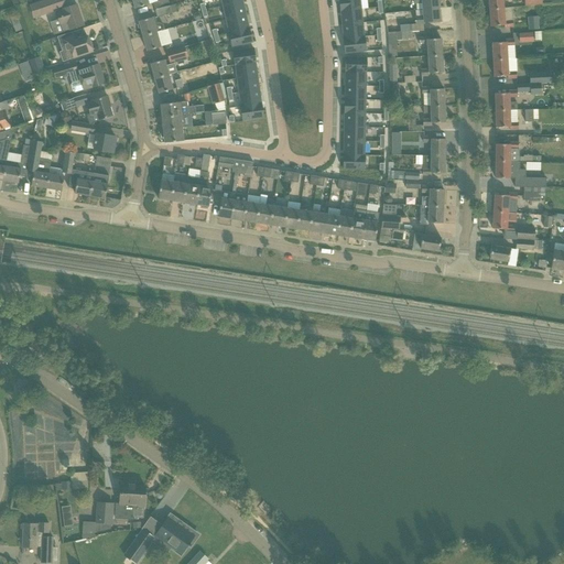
[(47,0),(31,6),(34,19),(56,11),(55,9),(65,6),(63,0),(47,0)]
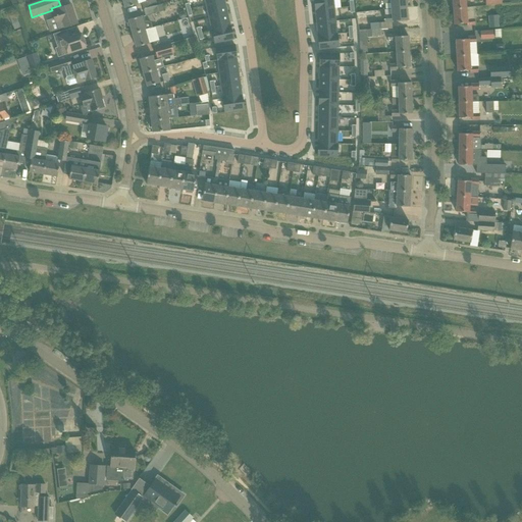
[(121,0),(124,8),(138,4),(136,0),(121,0)]
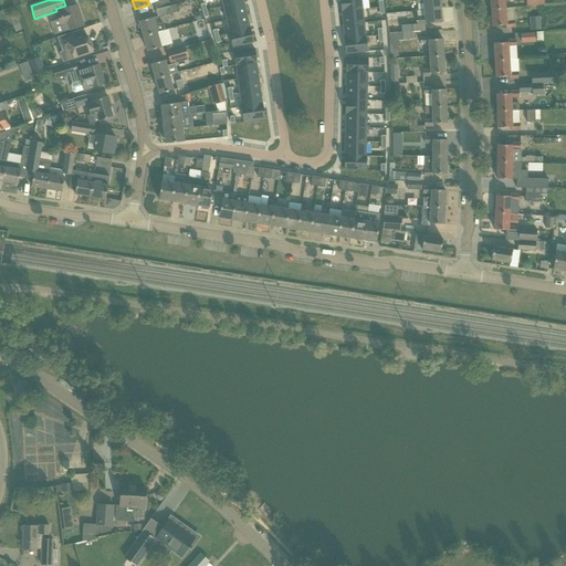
[(163,0),(153,3),(155,10),(170,6),(168,0),(163,0)]
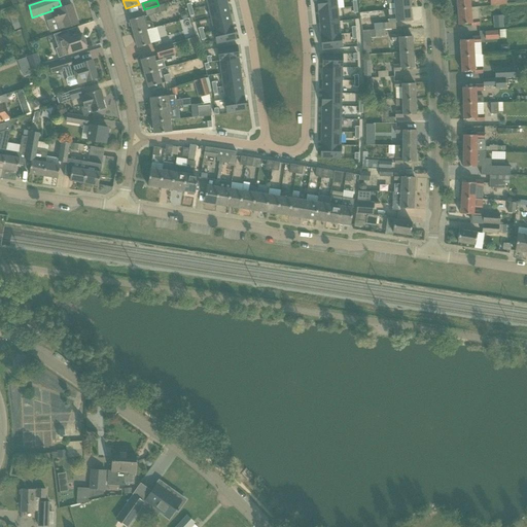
[(336,0),(316,0),(318,11),(338,9),(336,0)]
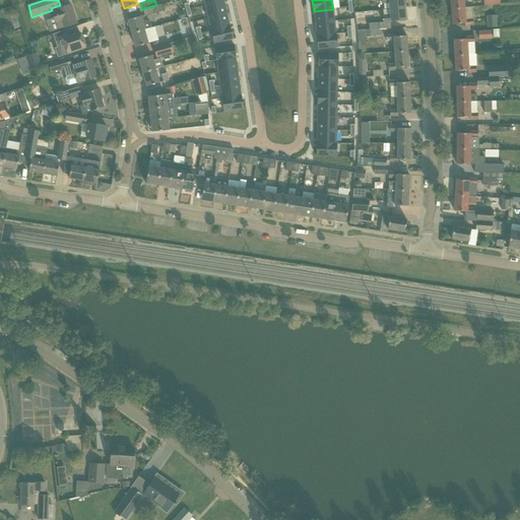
[(390,9),(404,8),(403,0),(381,0),(382,3),(389,3),(390,9)]
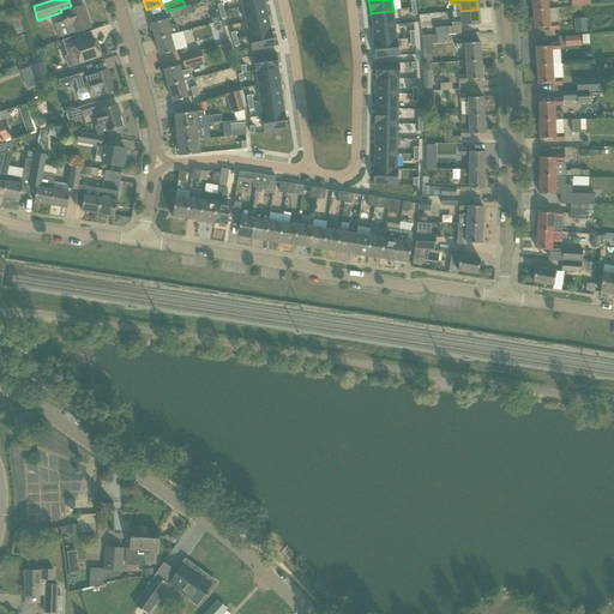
[(531,0),(533,11),(549,10),(547,0),(531,0)]
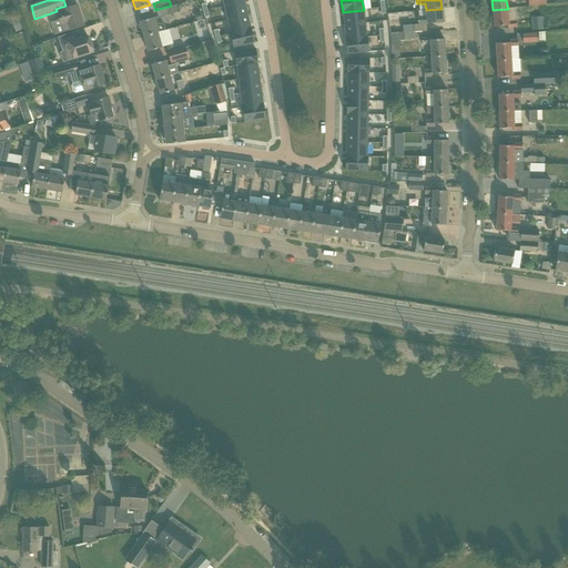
[(244,1),(224,7),(227,20),(247,16),(244,1)]
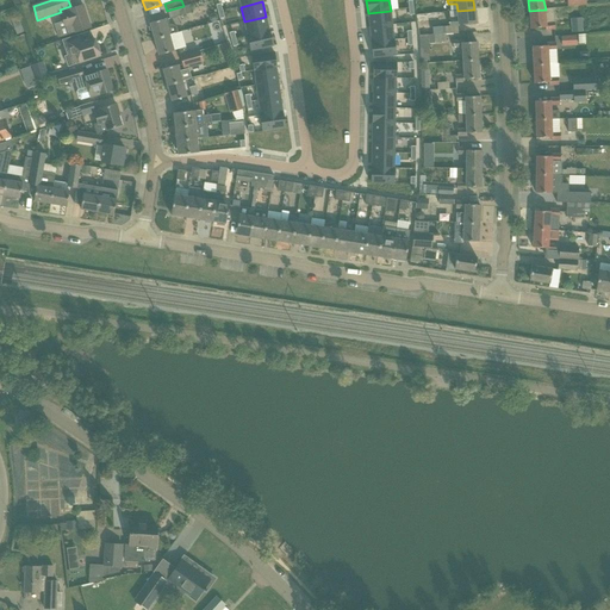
[(167,11),(169,19),(192,13),(190,5),(184,6),(167,11)]
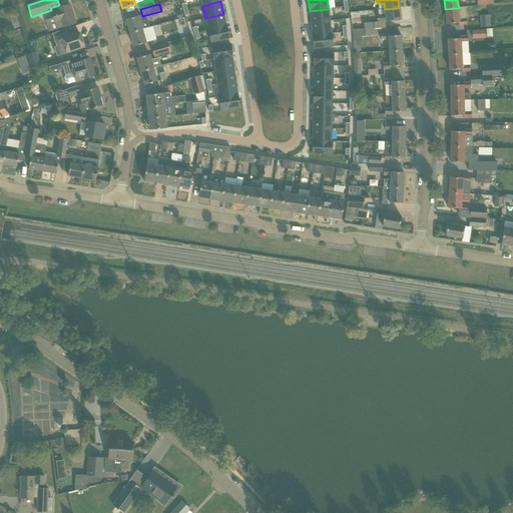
[(45,21),(48,32),(76,23),(70,5),(57,9),(58,11),(52,13),(53,18),(45,21)]
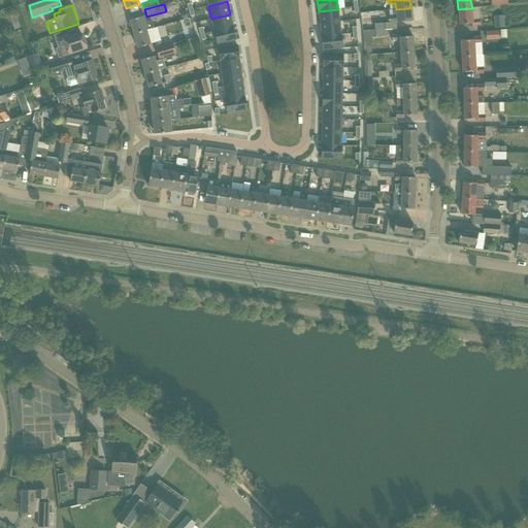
[(374,29),(375,31),(385,31),(385,30),(396,29),(396,23),(397,22),(411,21),(410,8),(396,9),(396,15),(389,15),(389,23),(374,24),(374,29)]
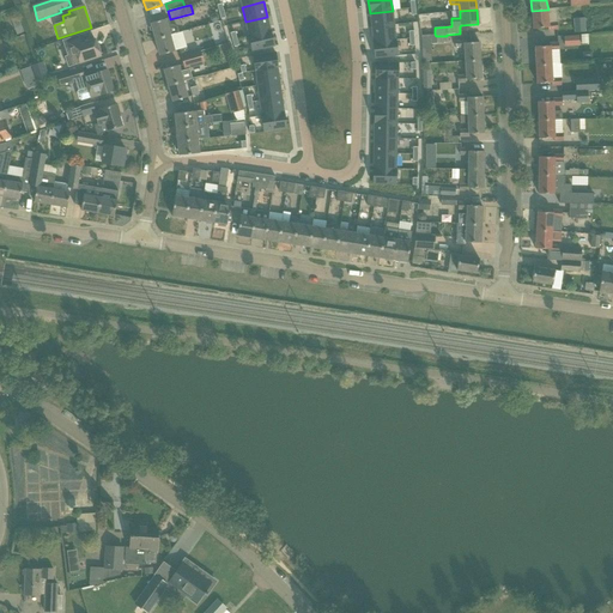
[(548,28),(548,30),(558,30),(557,23),(550,24),(548,10),(532,11),(533,29),(548,28)]
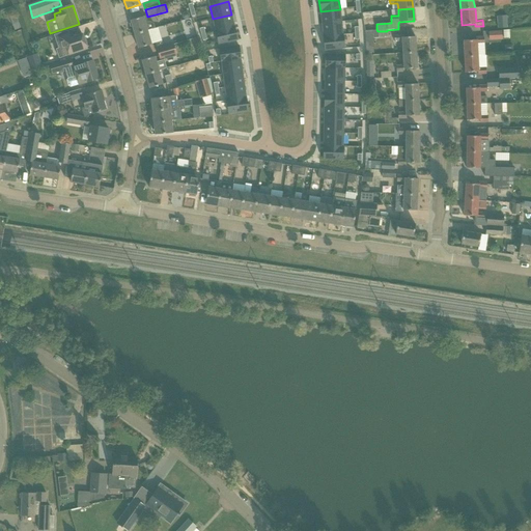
[(340,9),(320,11),(322,24),(341,22),(340,9)]
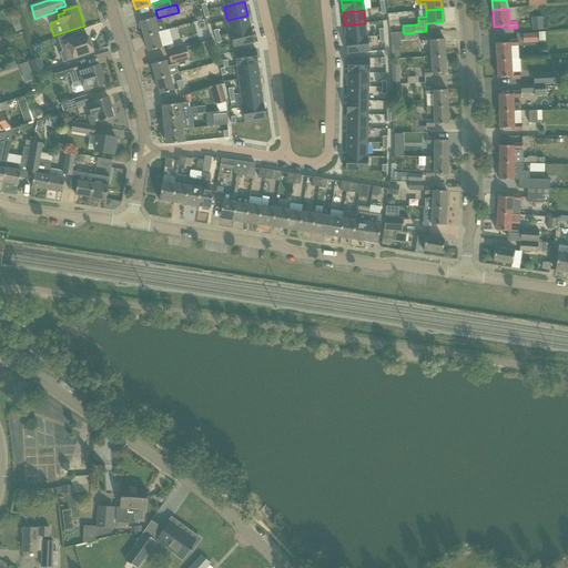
[(247,16),(227,20),(231,34),(251,29),(247,16)]
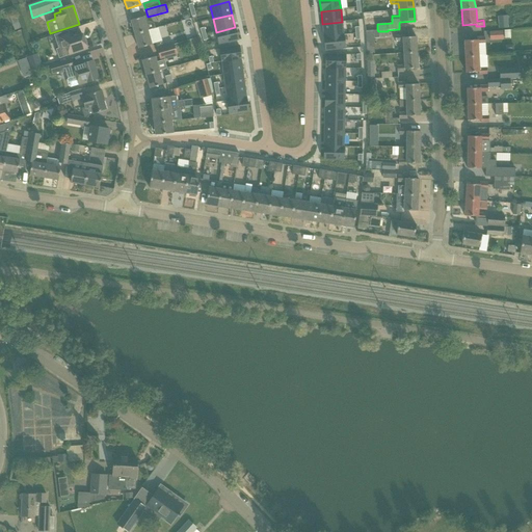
[(130,21),(134,34),(148,30),(155,28),(154,24),(150,22),(148,23),(145,16),(143,17),(130,21)]
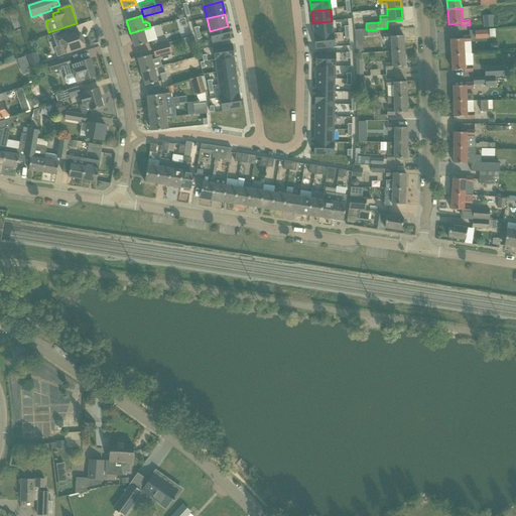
[(483,16),(484,28),(493,27),(492,15),(483,16)]
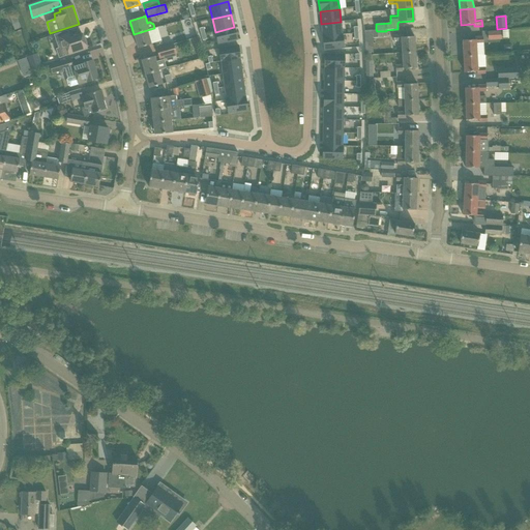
[(190,19),(182,21),(185,34),(195,32),(190,19)]
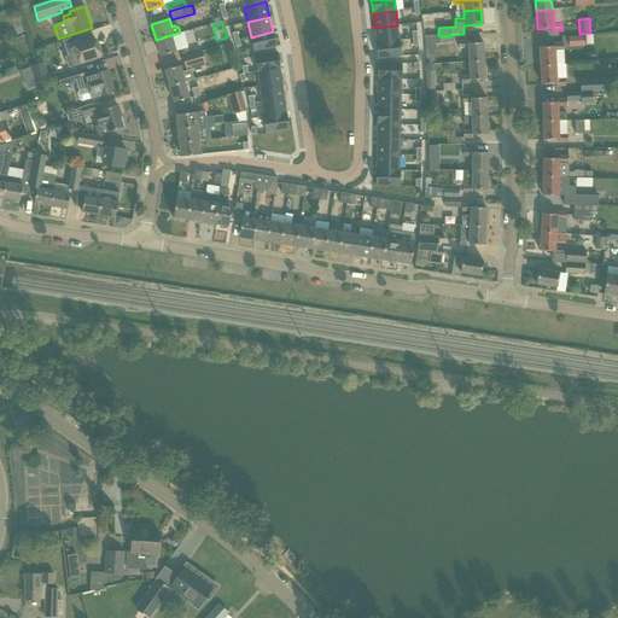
[(397,25),(374,28),(377,44),(398,41),(397,25)]
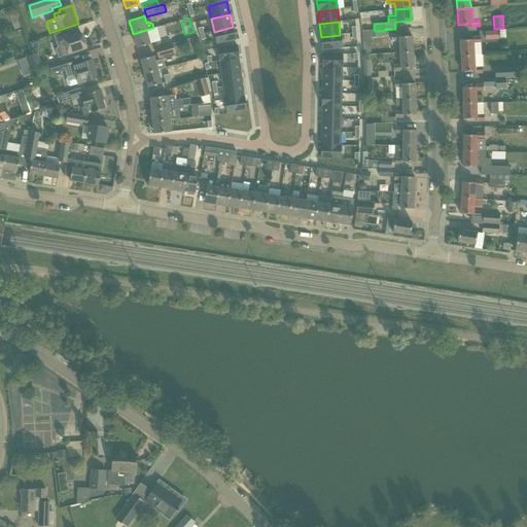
[(233,27),(214,32),(216,44),(236,40),(233,27)]
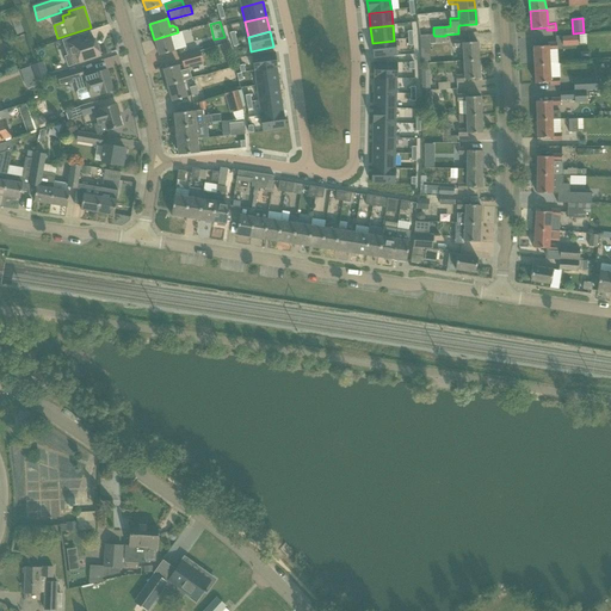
[(65,56),(68,67),(100,56),(94,39),(81,44),(78,35),(62,41),(67,56),(65,56)]
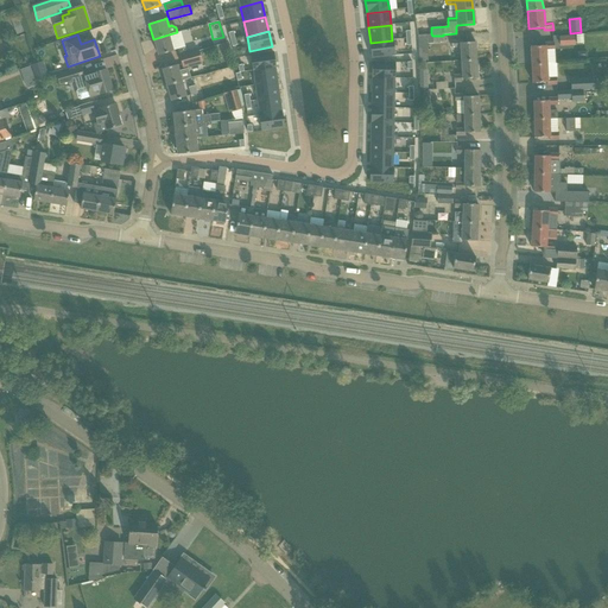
[(153,39),(158,56),(173,51),(169,35),(153,39)]
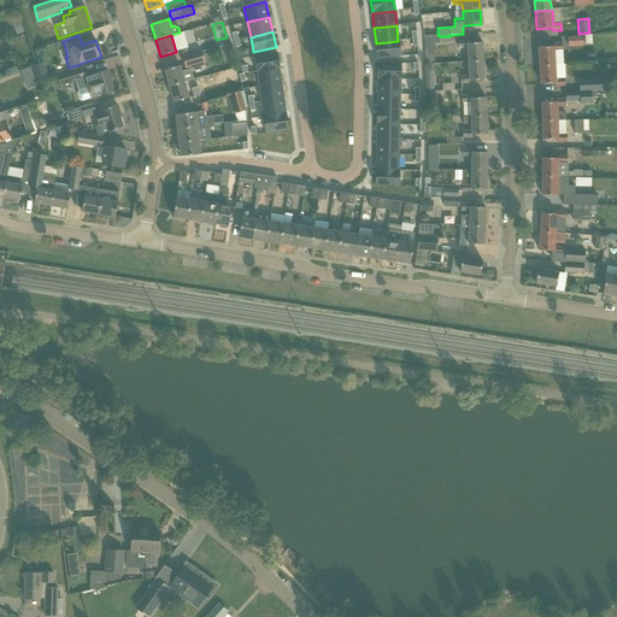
[(582,36),(568,37),(568,47),(583,46),(582,36)]
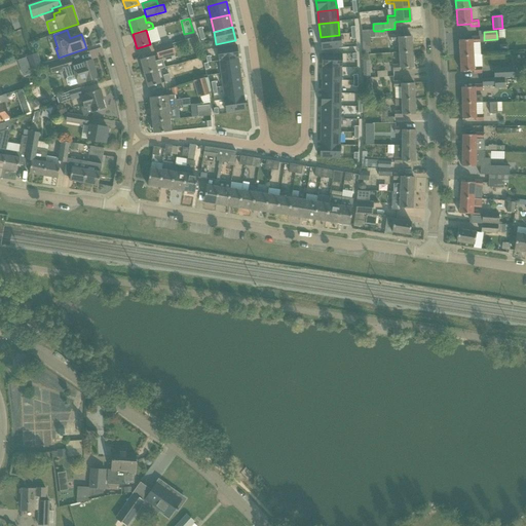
[(362,32),(363,53),(370,52),(369,32),(362,32)]
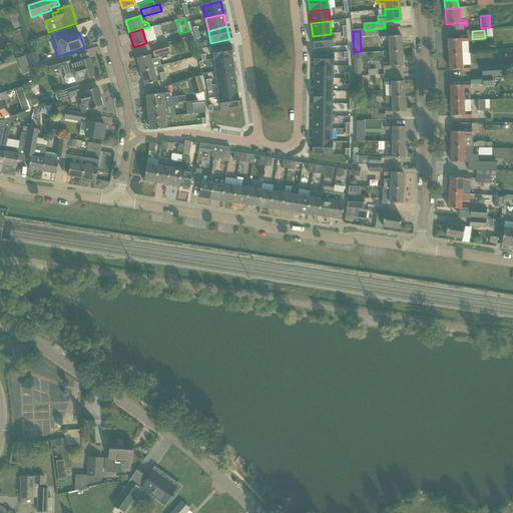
[(331,34),(313,36),(314,49),(333,47),(331,34)]
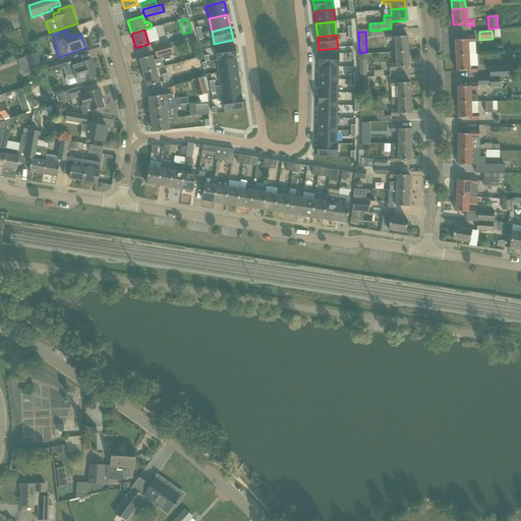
[(395,35),(387,35),(388,42),(395,41),(396,52),(408,52),(407,36),(397,37),(395,37),(395,35)]
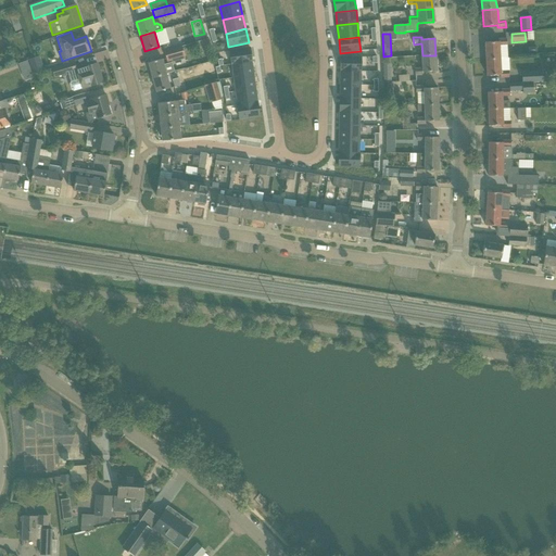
[(485,42),(485,60),(501,59),(500,46),(507,45),(506,38),(497,39),(497,42),(485,42)]
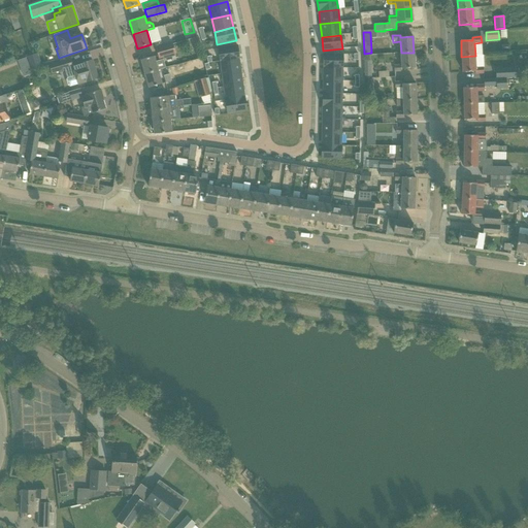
[(172,45),(156,50),(159,59),(175,54),(172,45)]
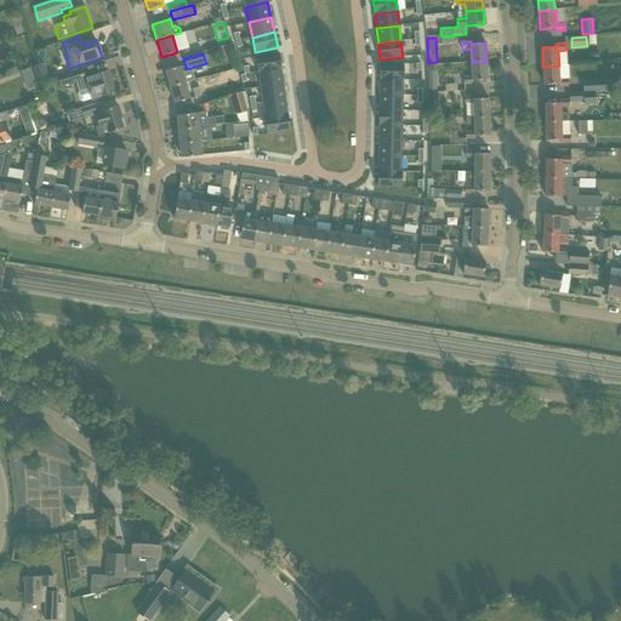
[(279,53),(256,57),(258,72),(281,69),(279,53)]
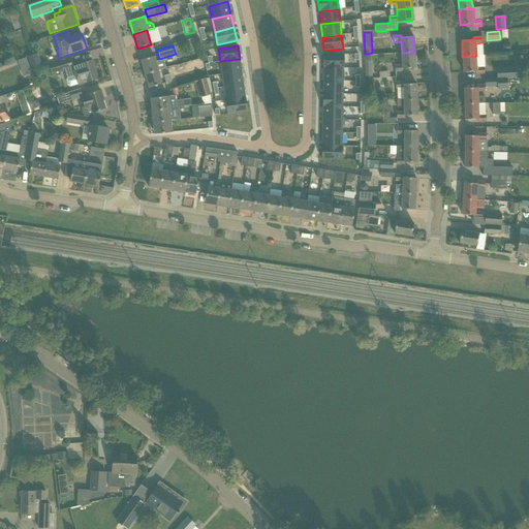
[(395,65),(395,71),(403,70),(403,69),(415,68),(414,53),(402,53),(402,65),(395,65)]
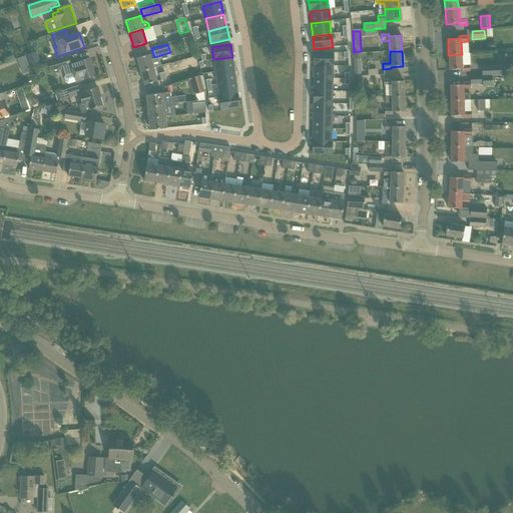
[(315,52),(314,65),(333,65),(334,53),(315,52)]
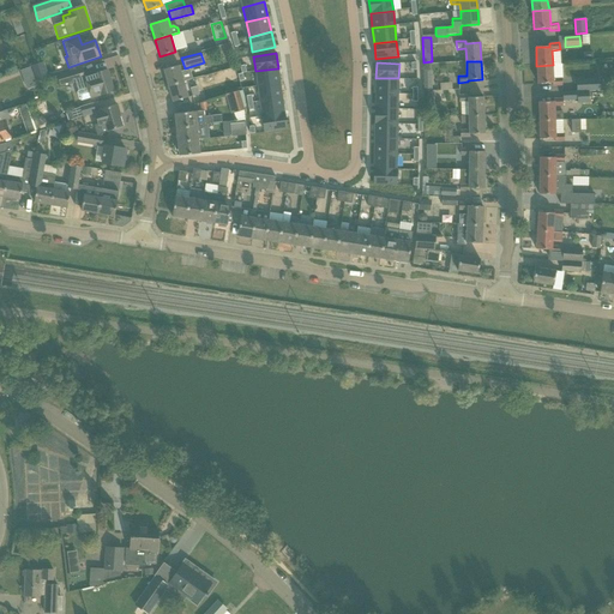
[(173,67),(163,70),(168,86),(184,82),(192,79),(190,70),(180,72),(179,65),(173,67)]
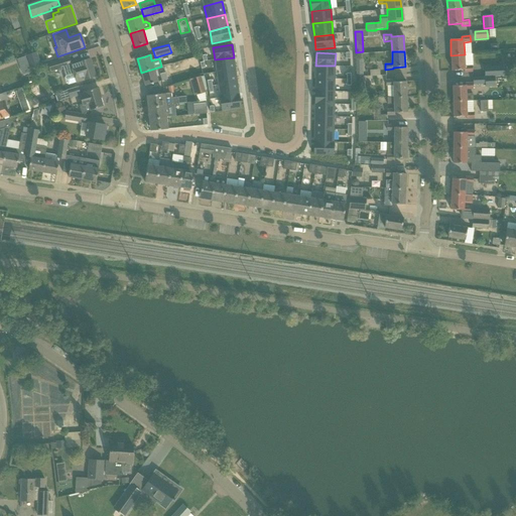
[(464,70),(464,72),(472,72),(472,66),(465,66),(465,54),(450,55),(452,71),(464,70)]
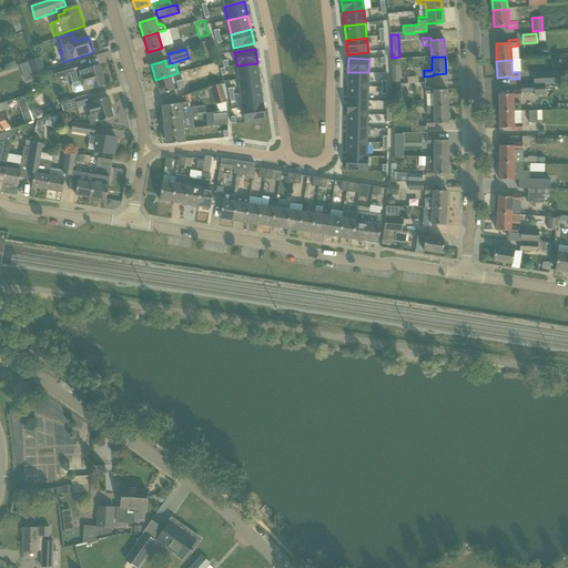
[(28,61),(19,64),(24,82),(34,79),(28,61)]
